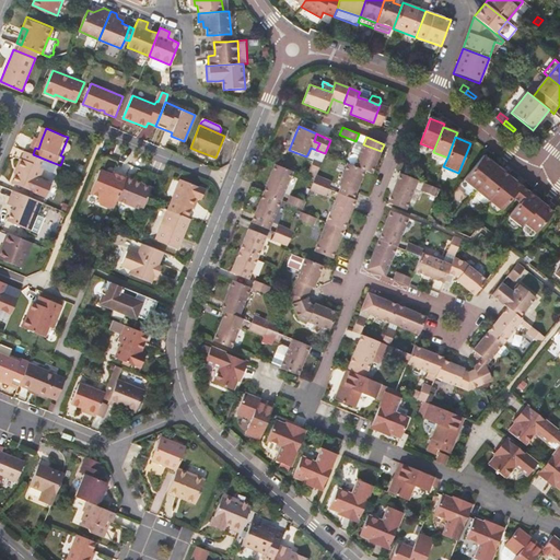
[(363,144),(354,166),(365,171),(372,173),(381,151),(363,144)]
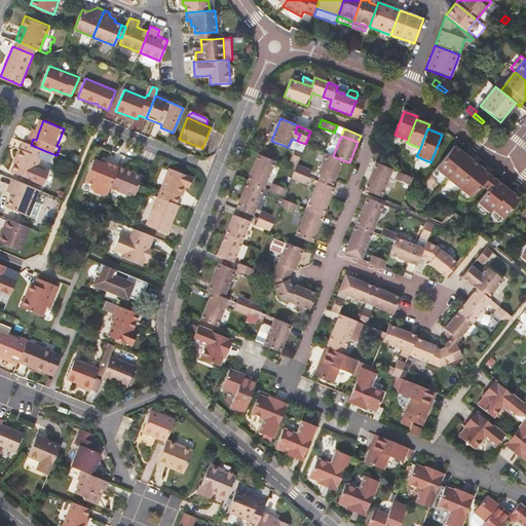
[(31,145),(27,143),(25,150),(23,150),(20,158),(22,159),(20,163),(19,163),(15,173),(36,181),(48,152),(31,145)]
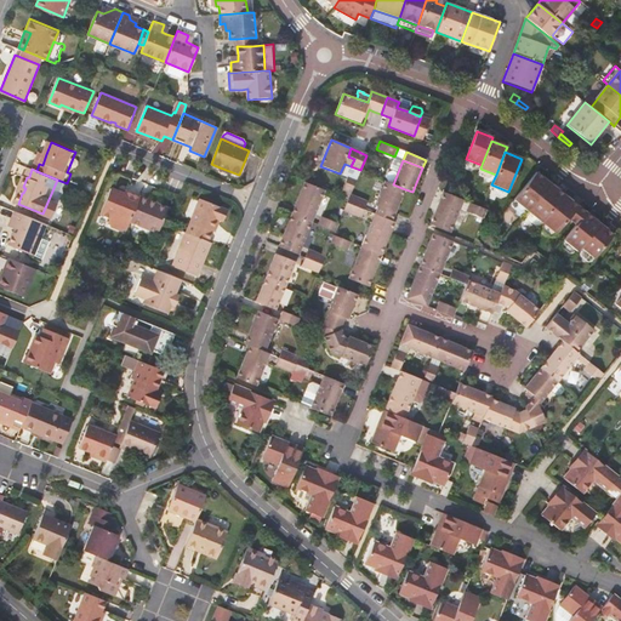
[(537,171),(514,199),(528,211),(551,183),(537,171)]
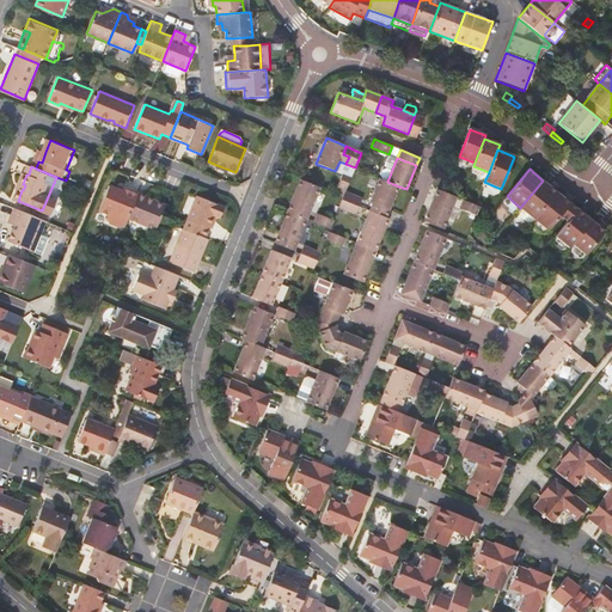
[(344,171),(337,188),(346,191),(352,175),(344,171)]
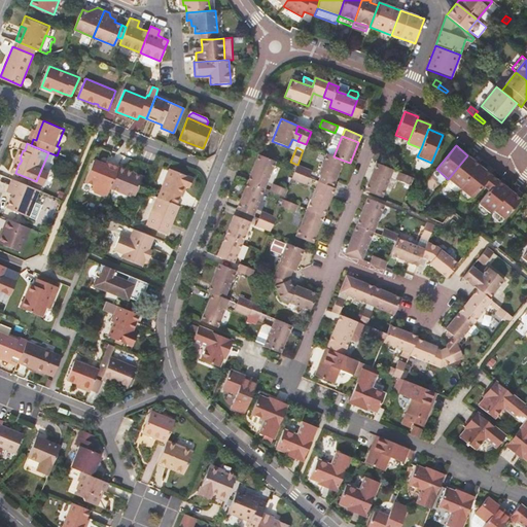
[(334,156),(326,153),(318,175),(320,176),(332,180),(336,181),(344,161),(334,156)]
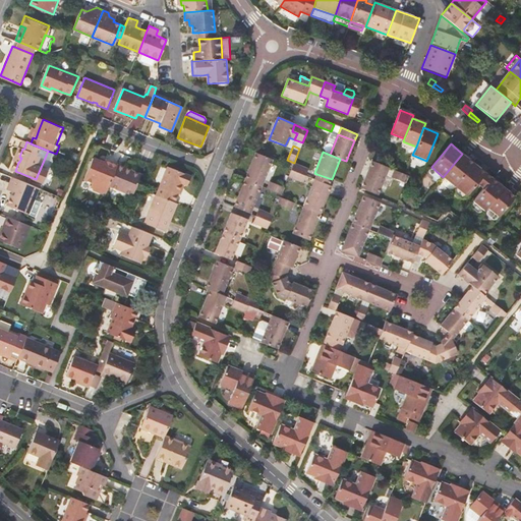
[(273,160),(256,153),(247,174),(265,180),(273,160)]
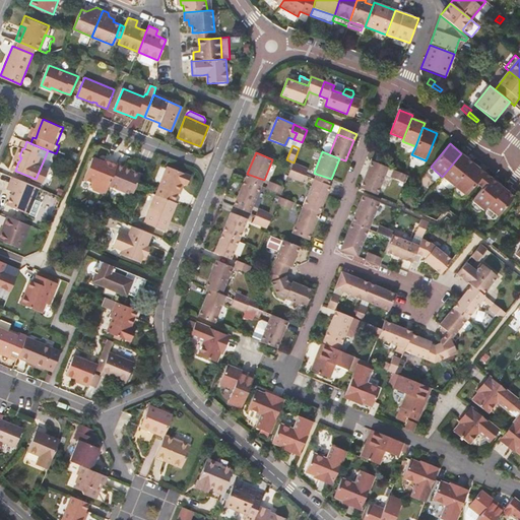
[(461,153),(442,177),(454,186),(473,163),(461,153)]
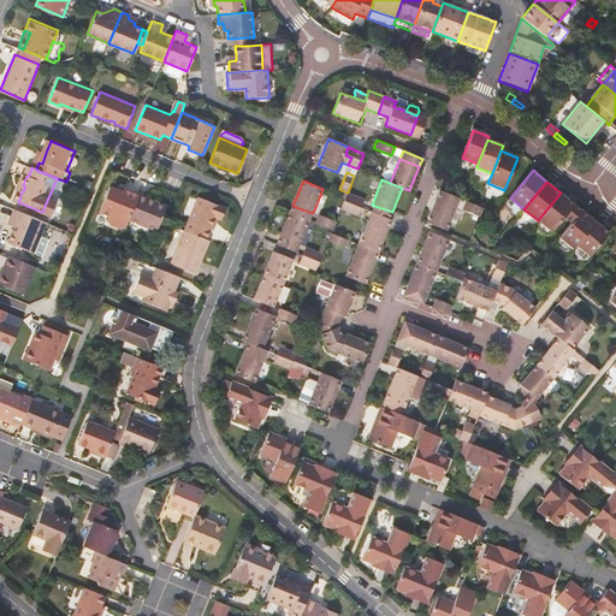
[(129,220),(140,195),(130,191),(129,194),(123,191),(111,187),(100,212),(110,215),(108,220),(111,220),(112,224),(120,227),(124,226),(126,227),(129,220)]
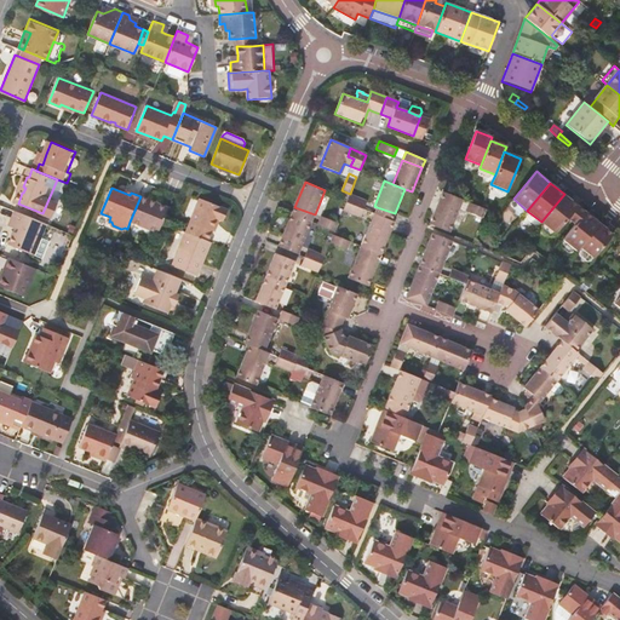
[(443,191),(440,200),(458,208),(461,200),(443,191)]
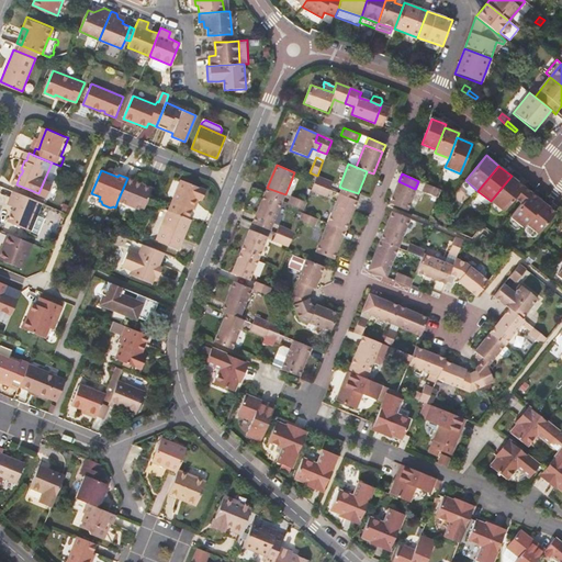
[(135,179),(128,176),(127,178),(117,201),(143,212),(153,188),(142,183),(141,184),(134,181),(135,179)]
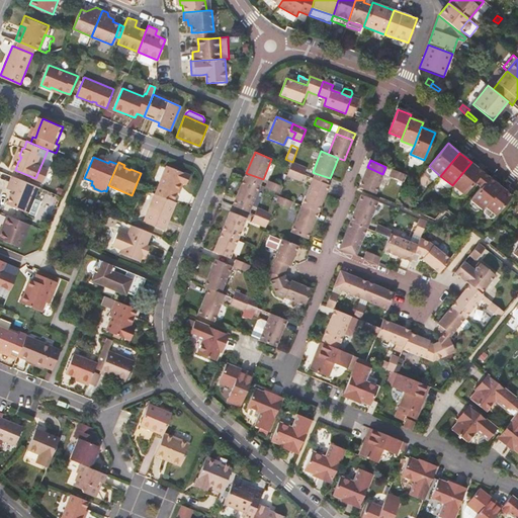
[(292,162),(289,169),(305,175),(308,168),(292,162)]
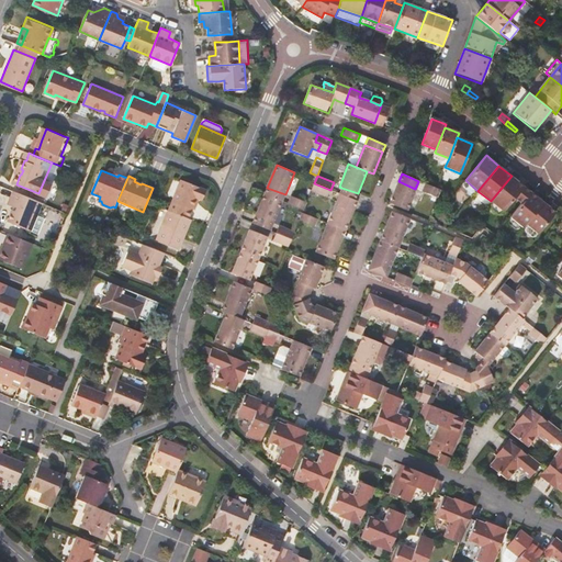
[(512,176),(491,201),(504,212),(525,187),(512,176)]
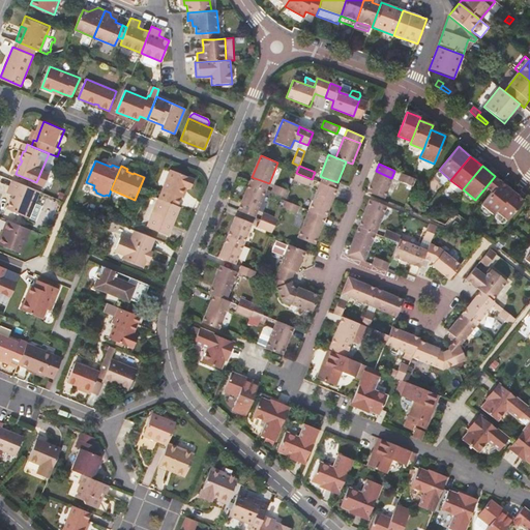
[(172,170),(160,199),(178,206),(185,187),(188,188),(193,178),(172,170)]
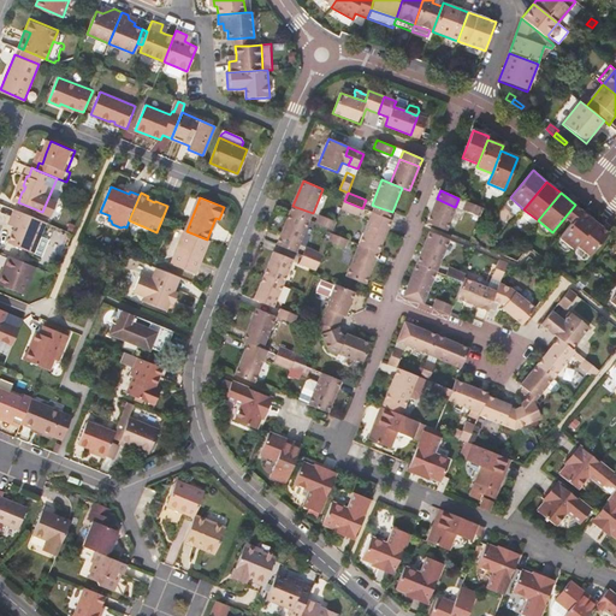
[(437,199),(427,223),(445,230),(455,207),(437,199)]
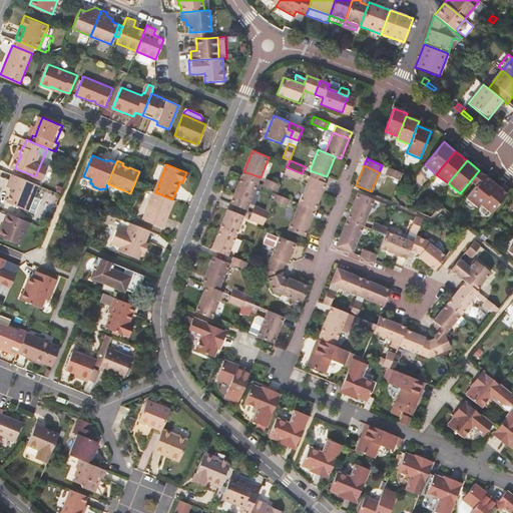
[(287,167),(284,175),(299,181),(302,173),(287,167)]
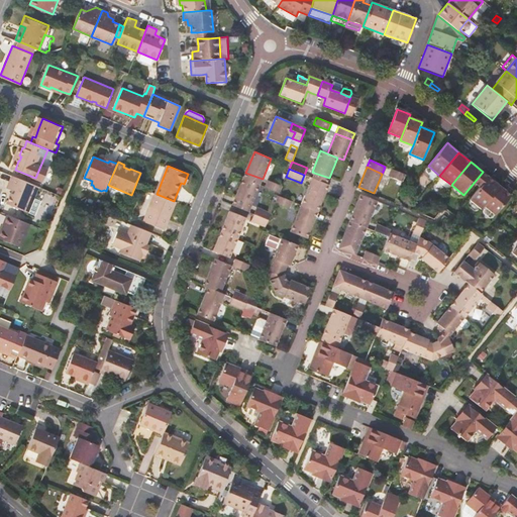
[(402,173),(391,169),(388,176),(402,182),(405,175),(402,173)]
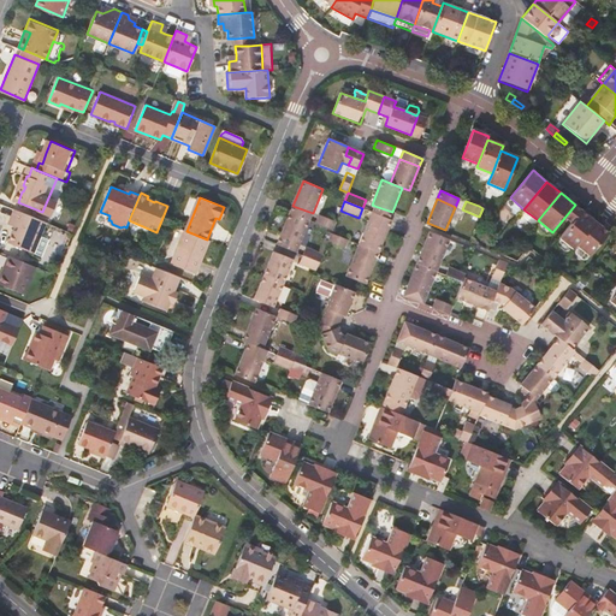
[(292,206),(290,213),(309,221),(313,213),(292,206)]
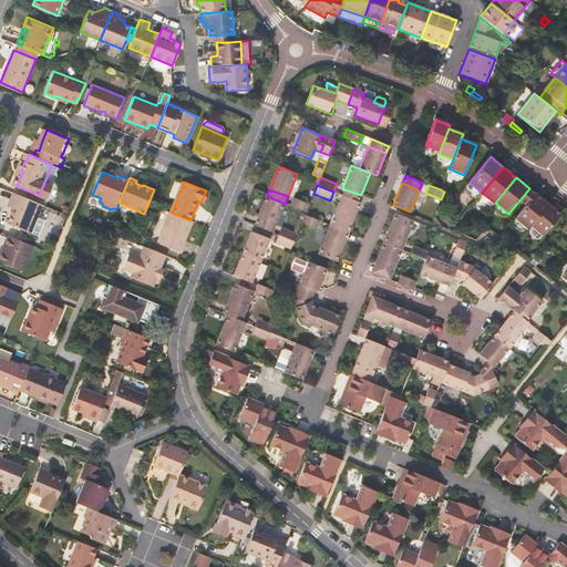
[(344,189),(342,195),(354,200),(358,194),(344,189)]
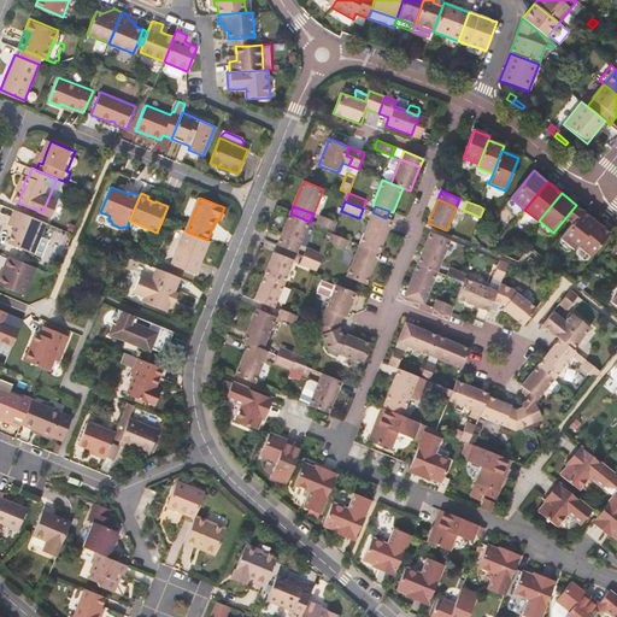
[(29,216),(13,210),(7,225),(13,228),(7,244),(17,247),(27,252),(33,254),(46,223),(40,219),(29,216)]
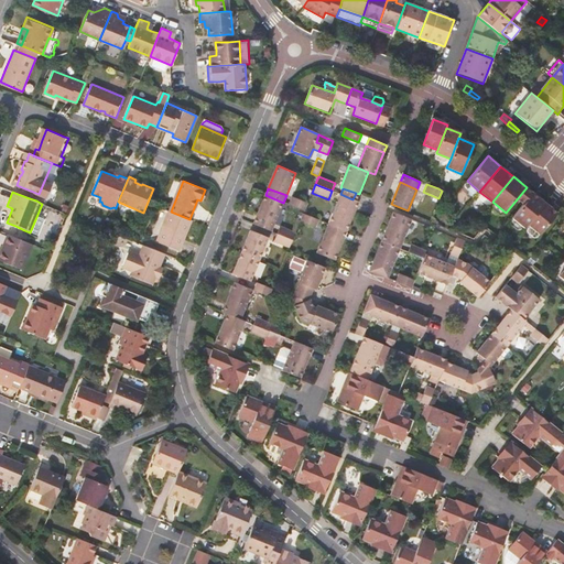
[(533,193),(512,218),(525,228),(528,225),(545,203),(533,193)]
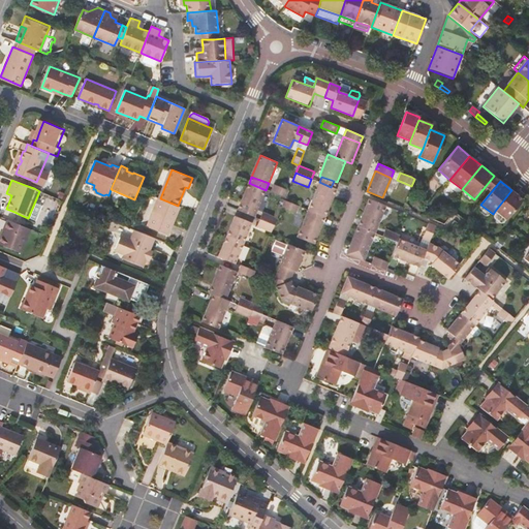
[(319,182),(316,190),(333,197),(337,189),(331,187),(319,182)]
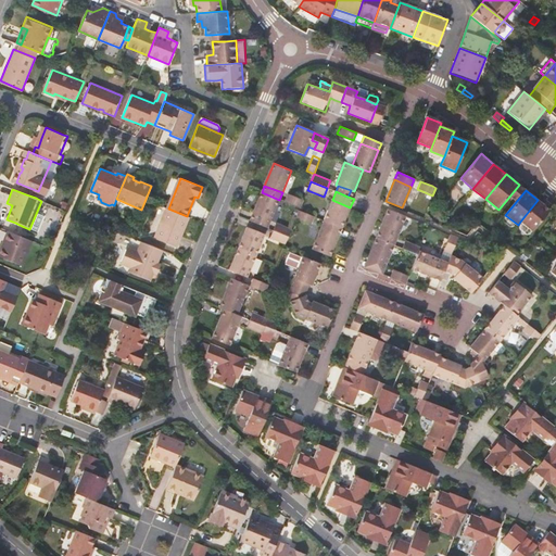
[(279,200),(262,192),(252,214),(270,222),(279,200)]
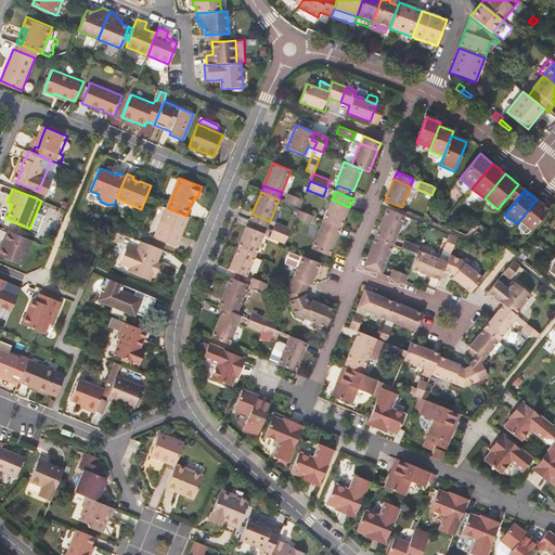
[(285,202),(299,207),(302,201),(288,195),(285,202)]
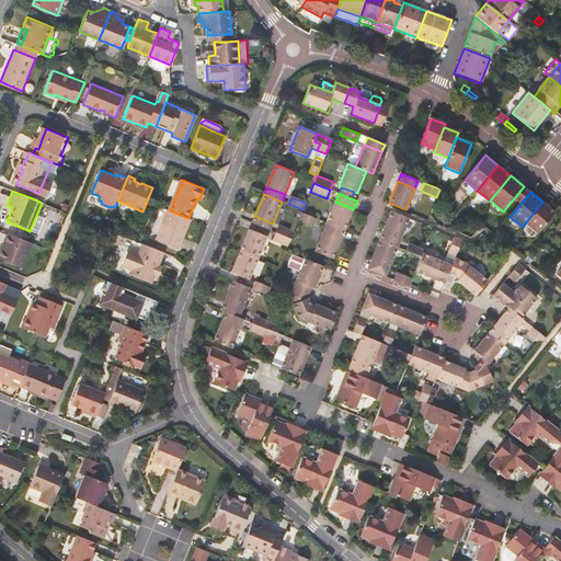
[(335,202),(327,222),(344,230),(353,209),(335,202)]
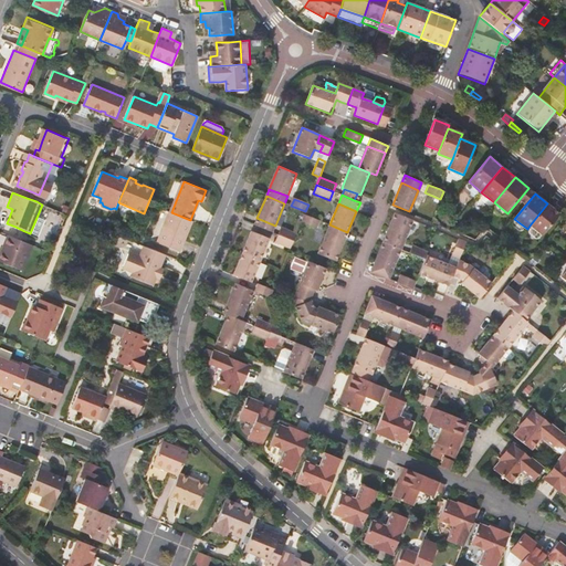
[(547,203),(530,226),(543,236),(561,213),(547,203)]
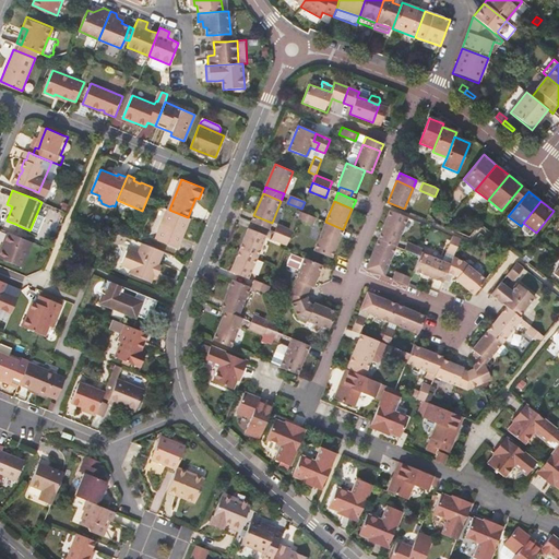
[(188,217),(169,210),(156,240),(178,249),(190,218),(188,217)]
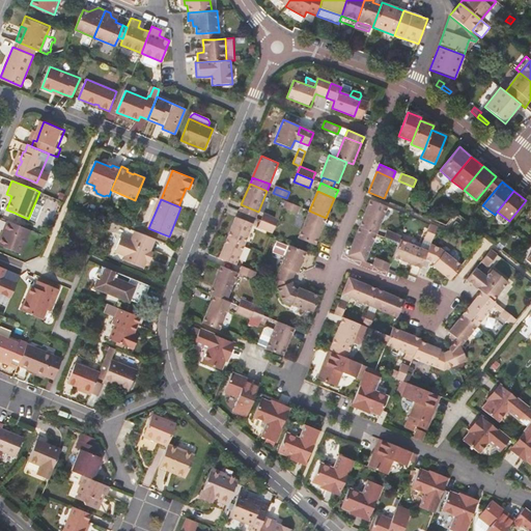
[(388,206),(370,200),(361,221),(379,228),(388,206)]
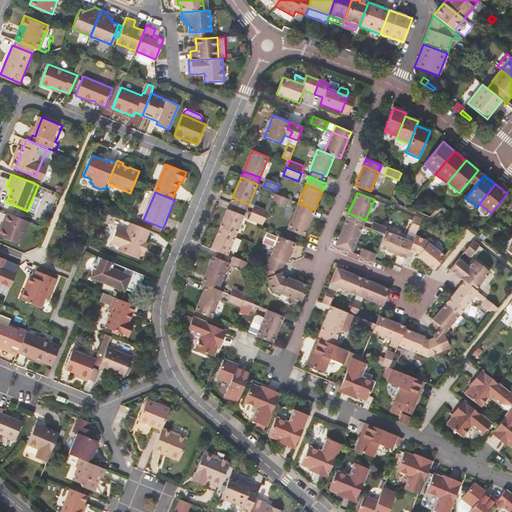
[(275,194),(272,201),(287,207),(290,200),(275,194)]
